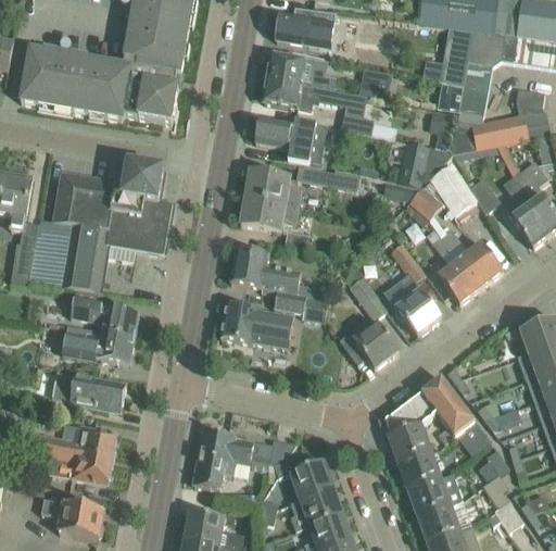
[(143,26),(188,35),(193,0),(134,0),(133,14),(139,15),(139,17),(144,19),(143,26)]
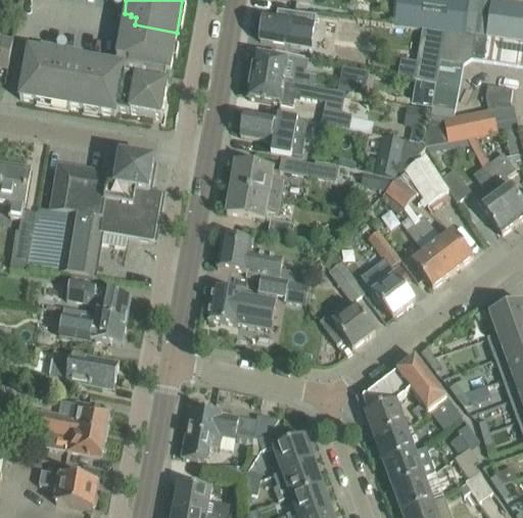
[(397,0),(395,24),(423,28),(445,31),(465,33),(469,0),(397,0)]
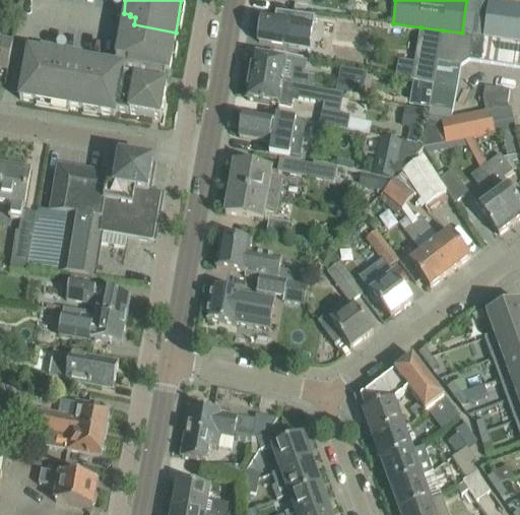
[(482,35),(483,36),(496,37),(501,0),(466,0),(462,33),(471,34),(482,35)]
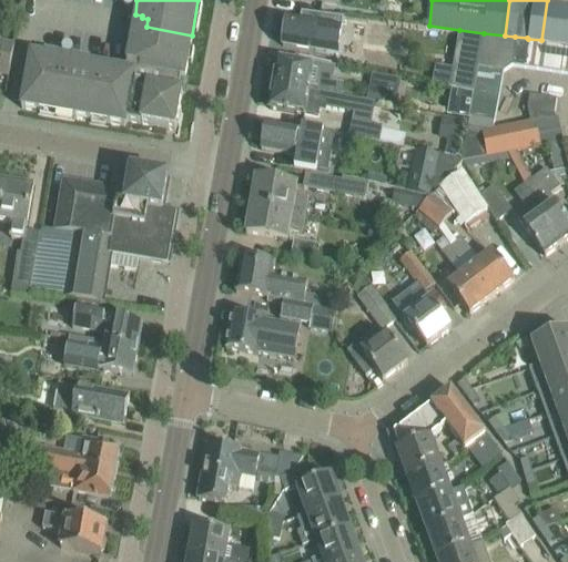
[(541,40),(543,40),(556,42),(567,44),(567,41),(567,0),(547,0),(541,40)]
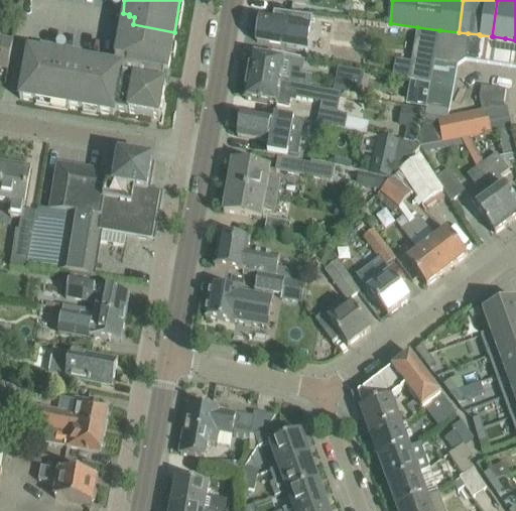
[(255,25),(254,30),(257,33),(256,38),(304,47),(310,13),(273,8),(271,16),(260,14),(259,23),(255,25)]
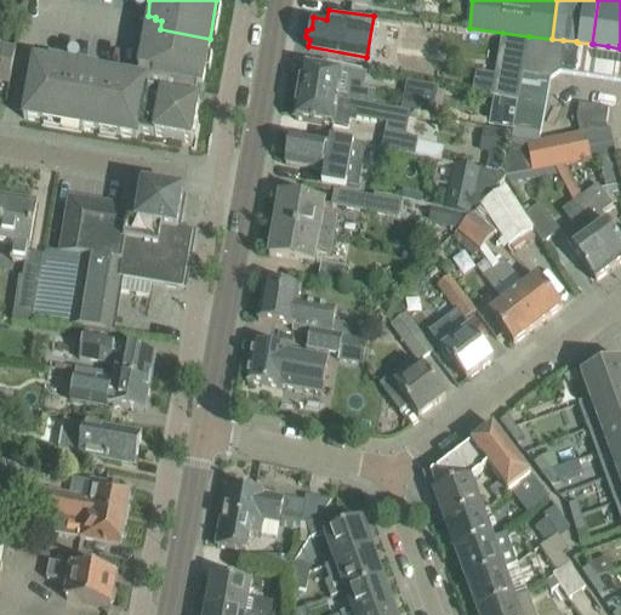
[(23,114),(137,135),(138,130),(192,140),(199,100),(194,98),(198,81),(201,83),(210,39),(160,29),(161,21),(155,20),(155,17),(148,16),(137,74),(34,55),(23,114)]
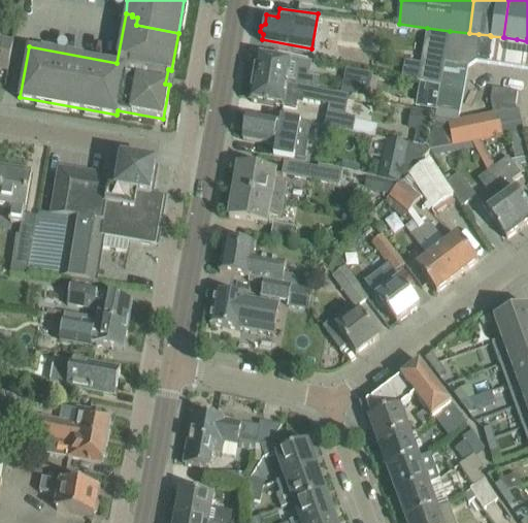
[(398,25),(361,19),(358,41),(395,47),(398,25)]
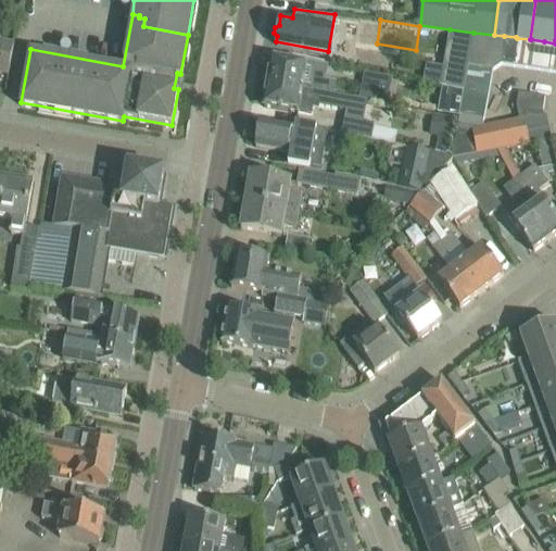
[(450,29),(440,80),(464,86),(466,75),(468,62),(474,33),(450,29)]
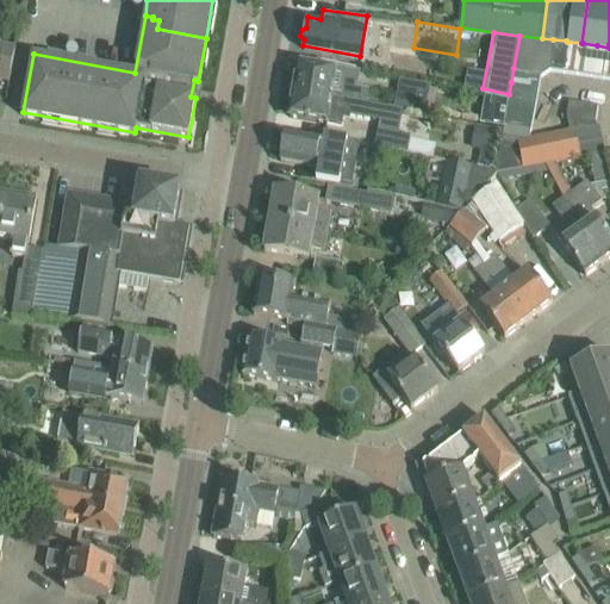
[(553,39),(542,38),(520,36),(514,68),(540,73),(545,70),(546,68),(548,69),(549,66),(553,39)]
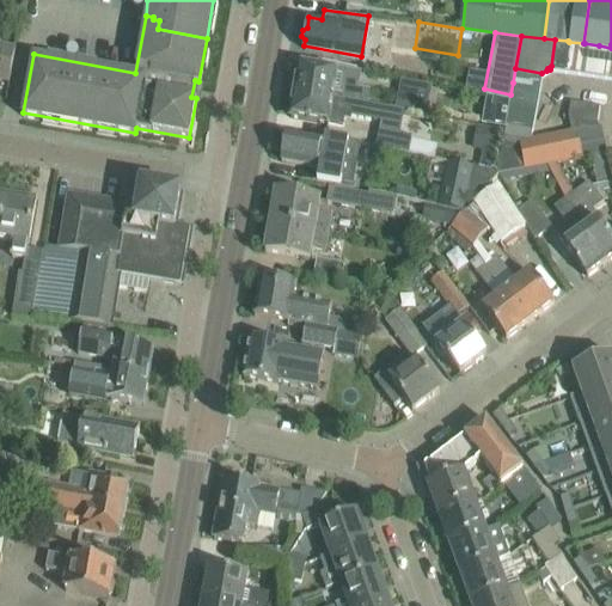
[(569,42),(568,41),(555,40),(551,66),(565,68),(569,42)]
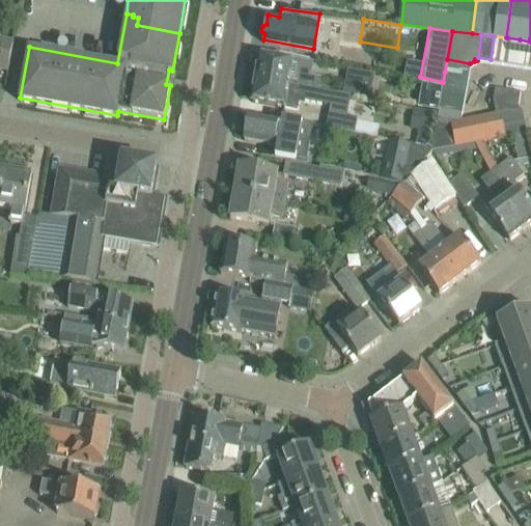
[(0,61),(8,63),(14,38),(0,35),(0,61)]
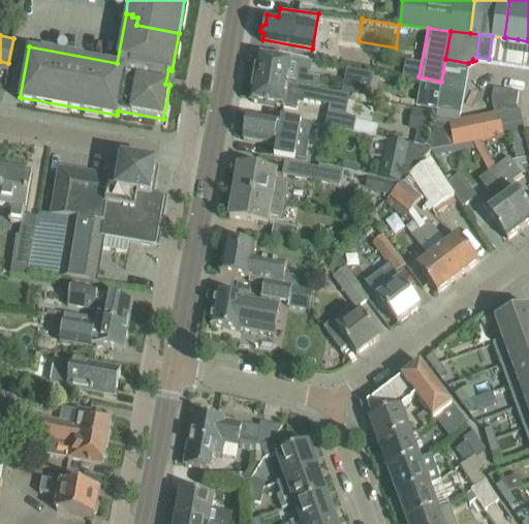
[(505,37),(504,37),(492,36),(489,59),(501,61),(505,37)]
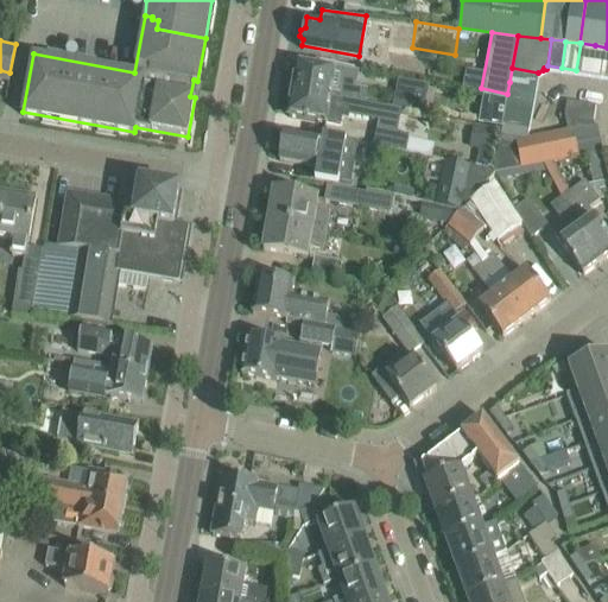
[(595,45),(581,43),(576,70),(590,73),(595,45)]
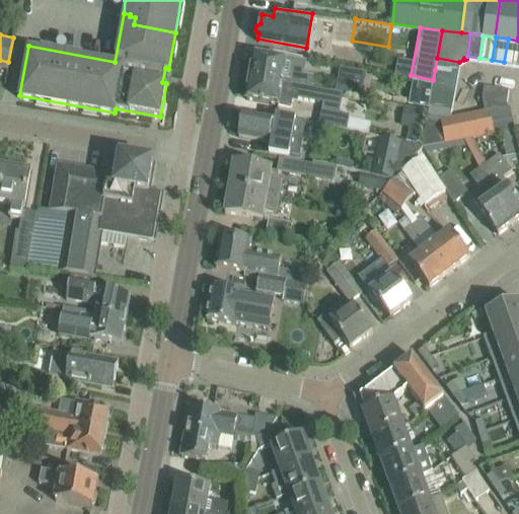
[(518,45),(518,41),(508,39),(504,62),(516,64),(518,45)]
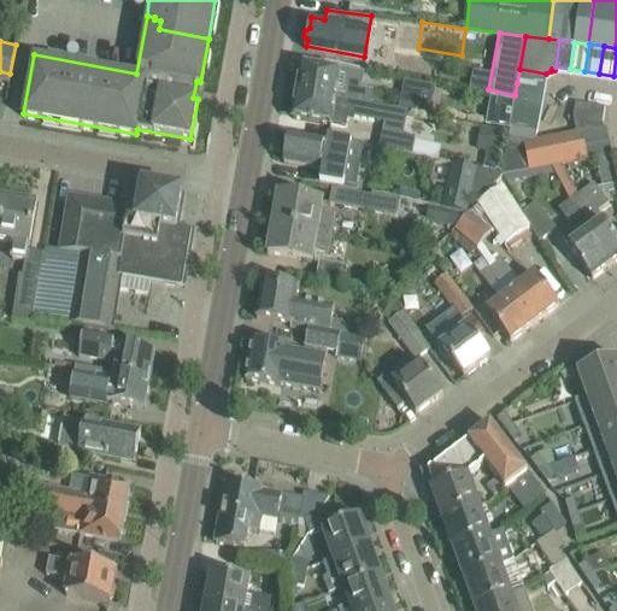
[(301,63),(297,90),(307,93),(309,88),(322,90),(321,93),(369,101),(371,89),(359,87),(362,69),(340,65),(339,69),(325,66),(301,63)]
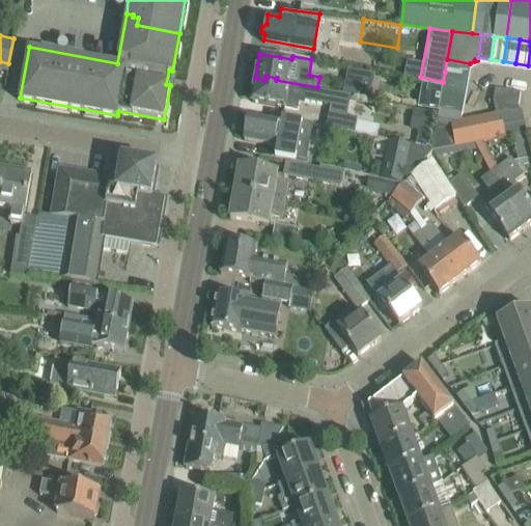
[(470,63),(447,59),(445,72),(468,76),(470,63)]
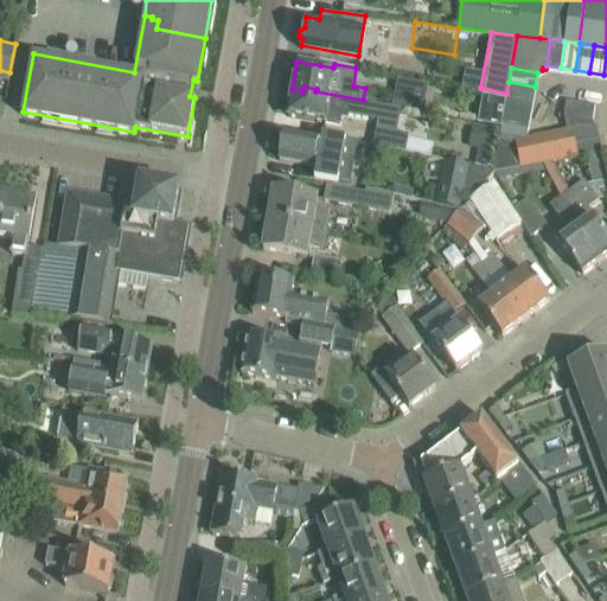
[(427,83),(398,77),(394,106),(420,110),(422,110),(427,83)]
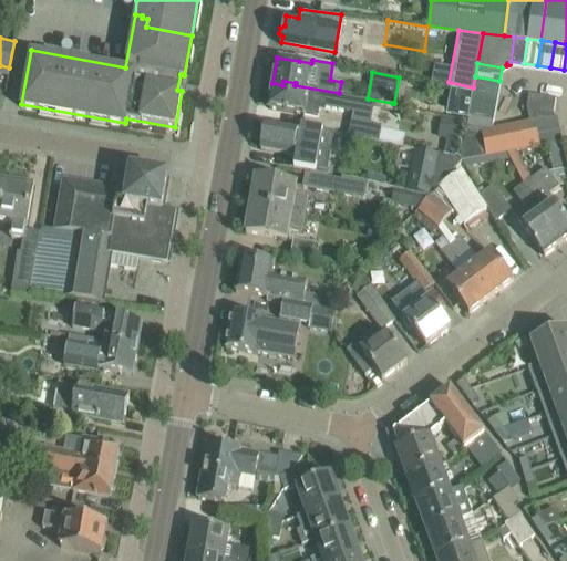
[(500,81),(475,76),(473,87),(473,90),(497,93),(500,81)]
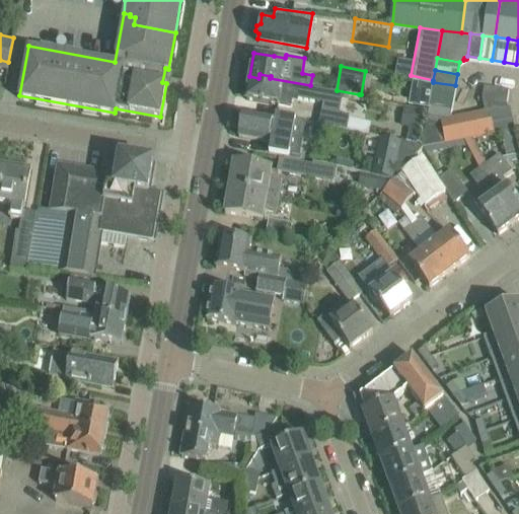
[(249,76),(246,96),(266,99),(277,101),(291,104),(292,98),(298,98),(298,94),(308,96),(320,98),(322,98),(321,106),(339,111),(343,91),(322,87),(310,85),(270,78),(271,76),(260,74),(258,78),(249,76)]
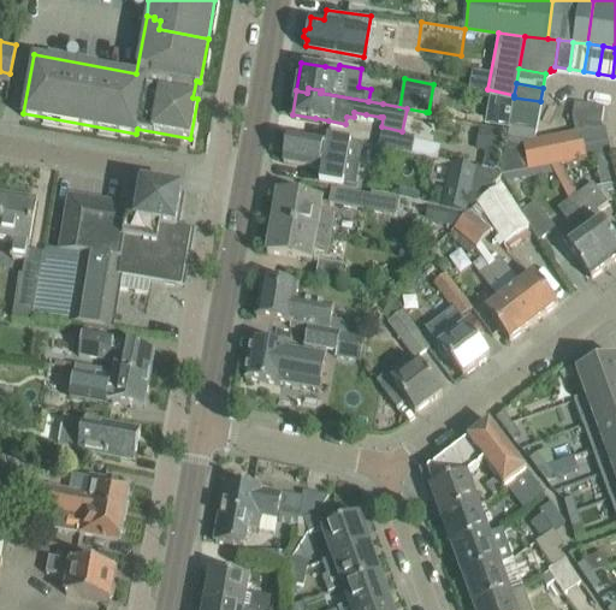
[(514,98),(510,111),(538,116),(540,101),(514,98)]
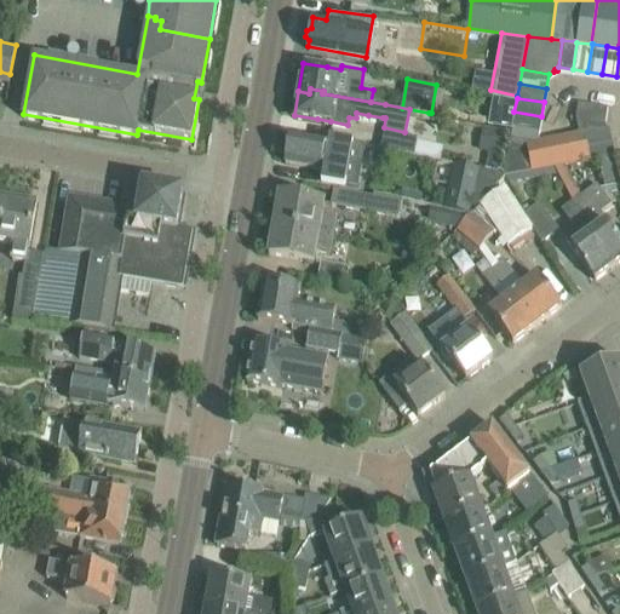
[(606,118),(608,103),(578,98),(575,113),(606,118)]
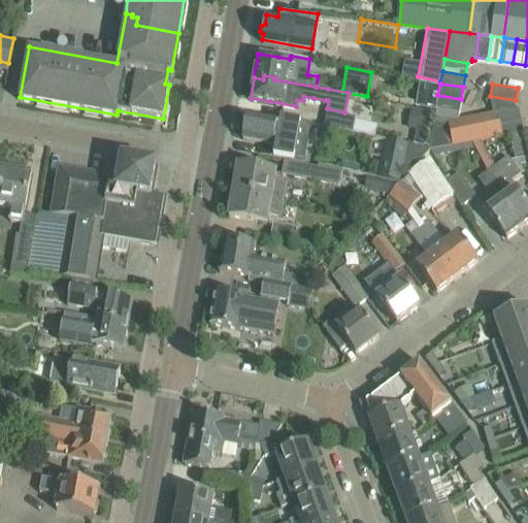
[(437,95),(435,107),(459,111),(461,99),(437,95)]
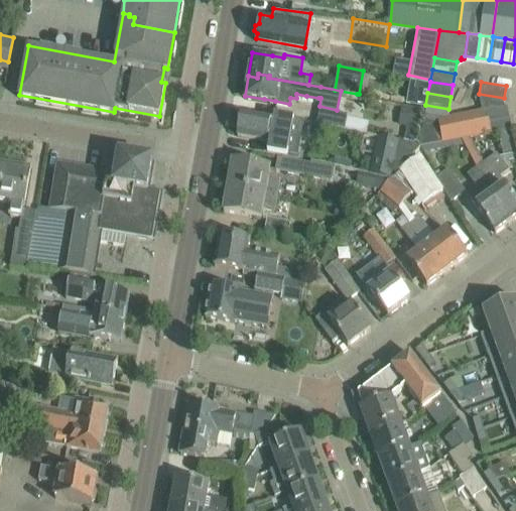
[(504,103),(504,98),(479,94),(482,107),(504,103)]
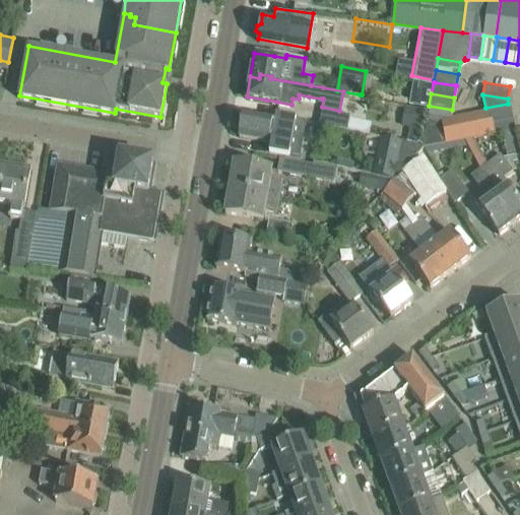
[(428,108),(405,103),(401,123),(409,124),(406,140),(421,144),(425,124),(428,108)]
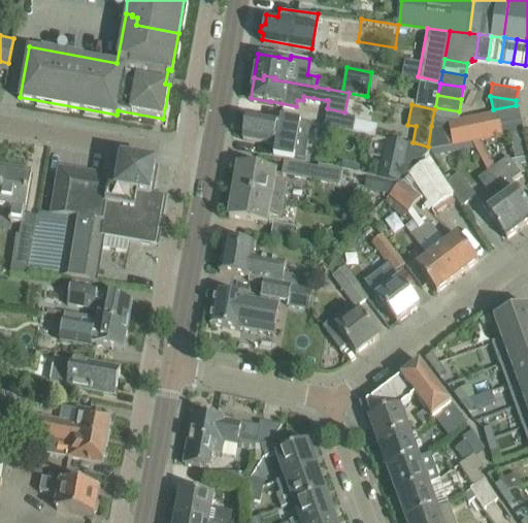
[(521,117),(519,105),(516,105),(493,109),(495,122),(521,117)]
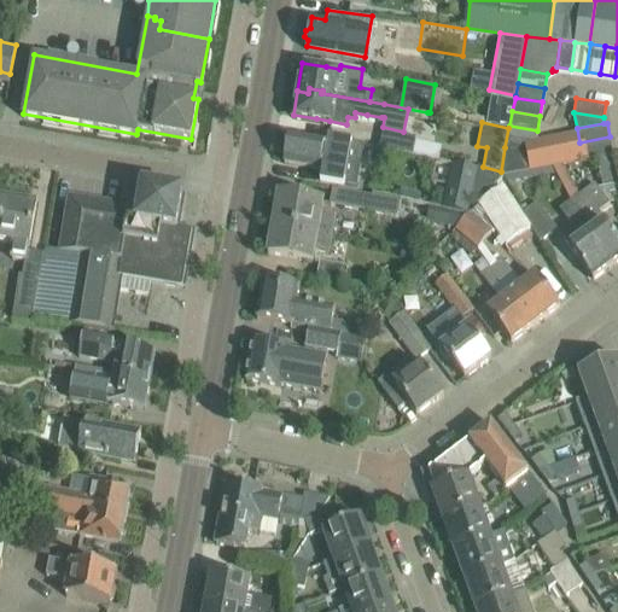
[(509,126),(509,128),(508,128),(505,147),(537,140),(536,137),(537,130),(509,126)]
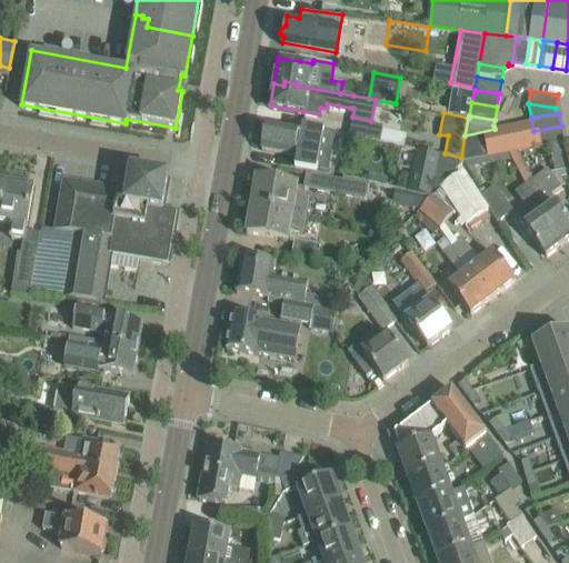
[(352,117),(349,133),(403,144),(407,131),(382,126),(383,123),(371,121),(352,117)]
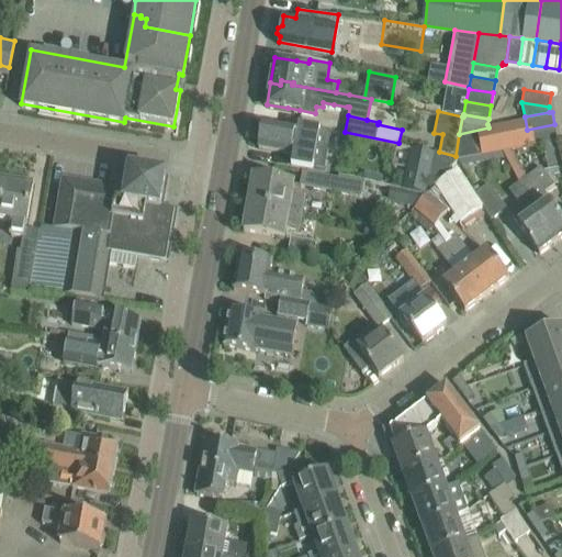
[(513,146),(530,143),(527,130),(525,117),(507,120),(513,146)]
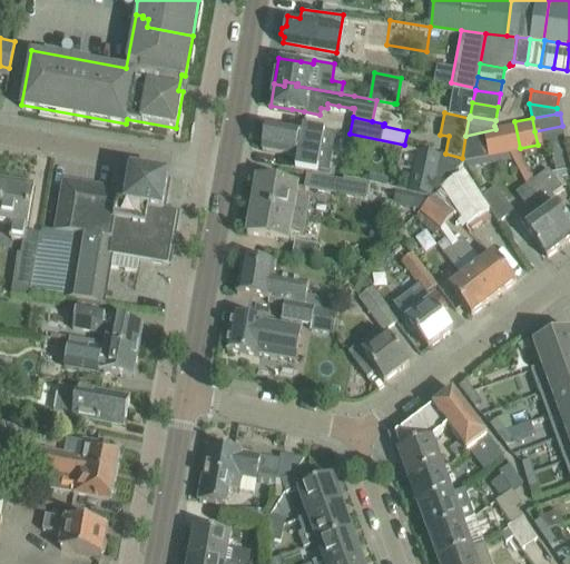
[(266,120),(262,147),(284,150),(296,152),(293,168),(306,170),(316,172),(317,167),(328,169),(335,130),(302,124),(302,127),(288,125),(266,120)]
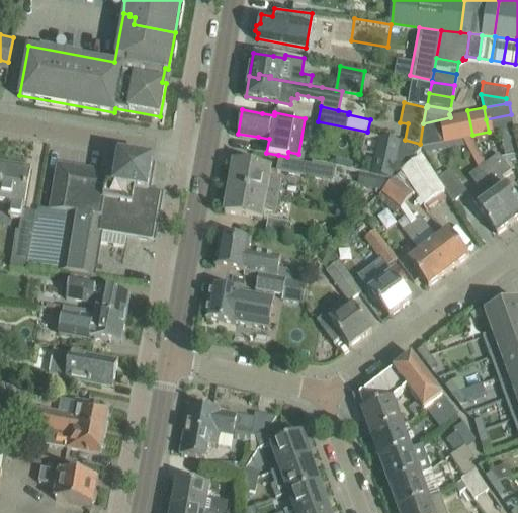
[(467,110),(449,114),(450,117),(423,123),(420,144),(421,145),(422,144),(422,146),(461,137),(470,136),(472,135),(467,110)]
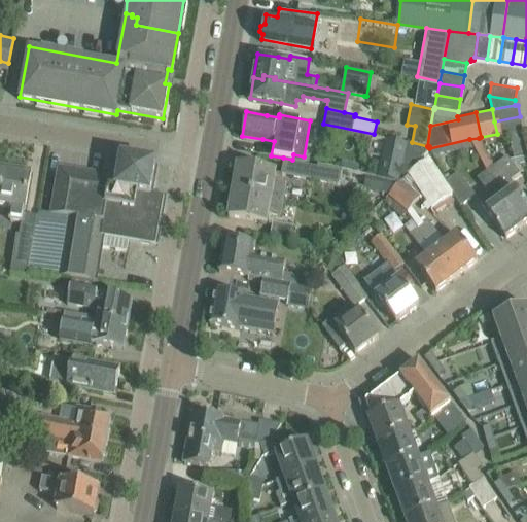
[(497,134),(508,132),(521,129),(521,128),(522,128),(520,116),(494,122),(497,134)]
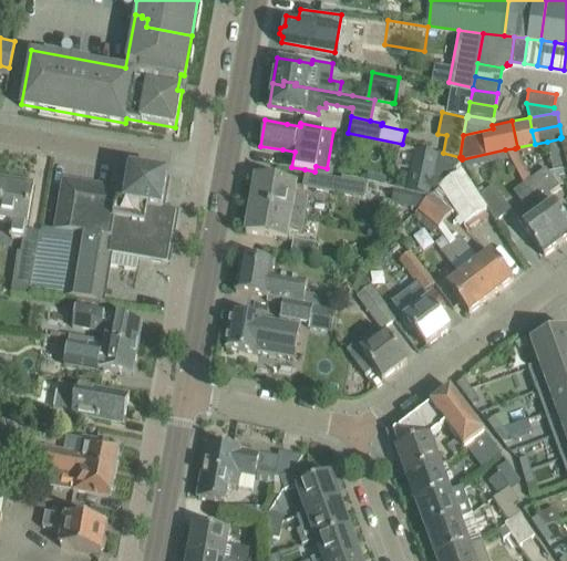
[(560,138),(547,142),(553,168),(566,165),(560,138)]
